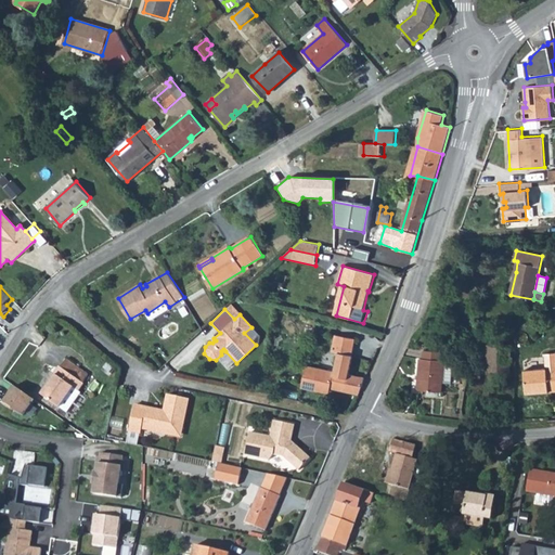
[(301,387),(325,392),(325,387),(331,388),(359,394),(364,377),(349,374),(353,356),(352,355),(356,338),(335,334),(332,352),(338,353),(335,372),(306,365),(301,387)]
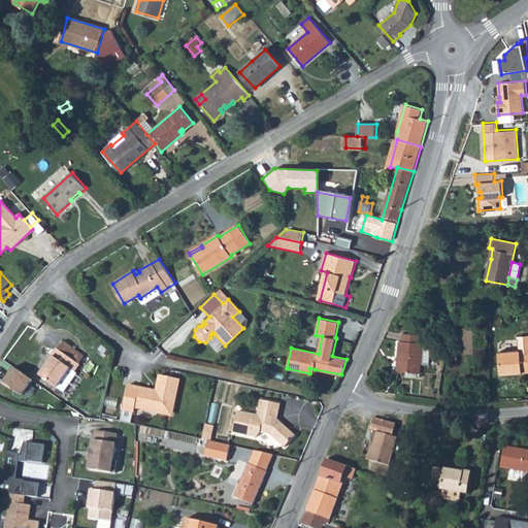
[(422,364),(429,364),(431,344),(424,344),(424,342),(422,342),(422,334),(404,333),(403,341),(400,341),(397,371),(421,373),(422,364)]
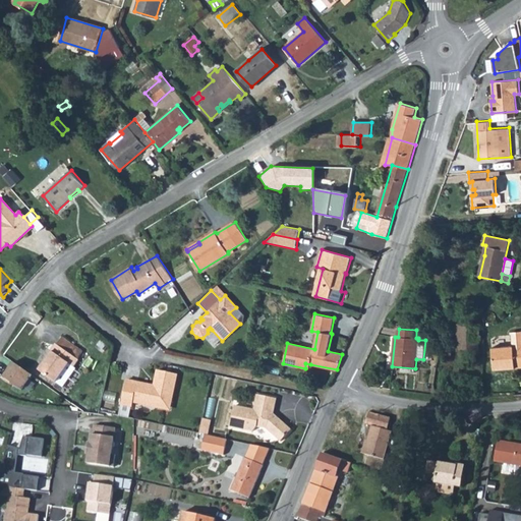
[(493,347),(495,369),(506,367),(506,366),(509,365),(511,367),(520,365),(520,329),(512,331),(514,344),(493,347)]
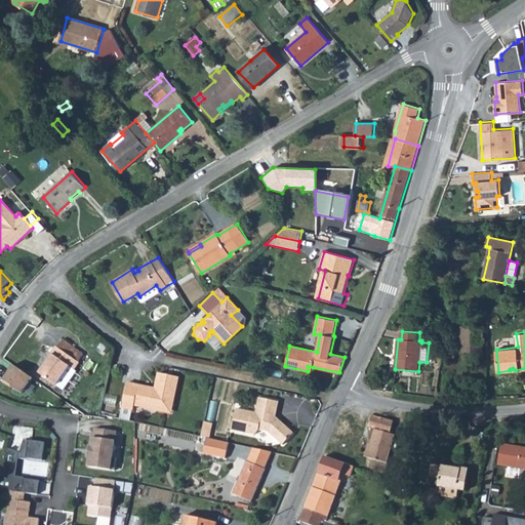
[(64,340),(57,348),(72,358),(77,350),(72,347),(64,340)]
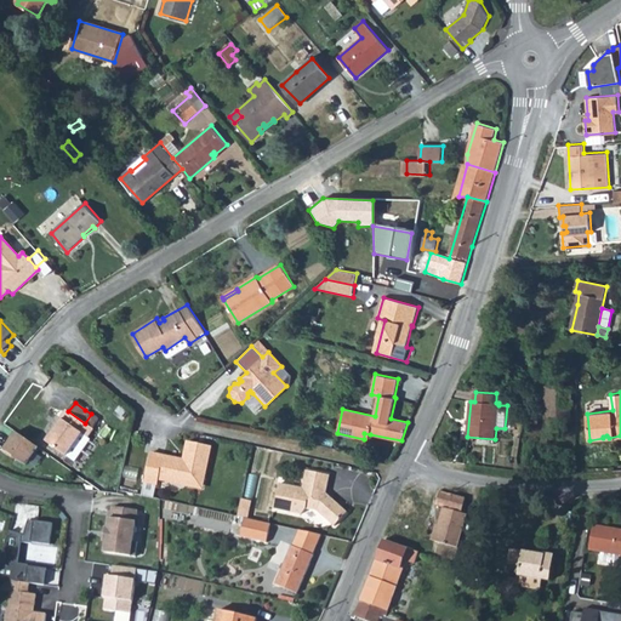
[(58,427),(57,426),(46,442),(75,462),(90,439),(87,438),(95,428),(100,420),(91,414),(85,423),(68,411),(62,420),(63,421),(58,427)]
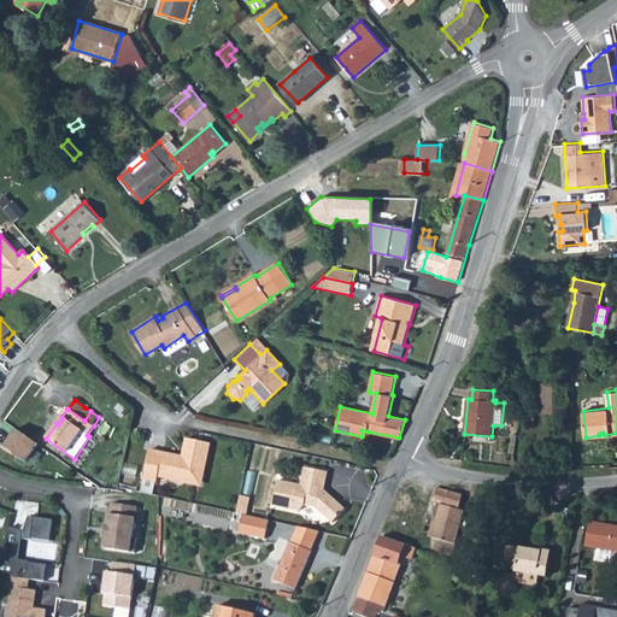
[(505,425),(504,435),(516,436),(516,427),(505,425)]
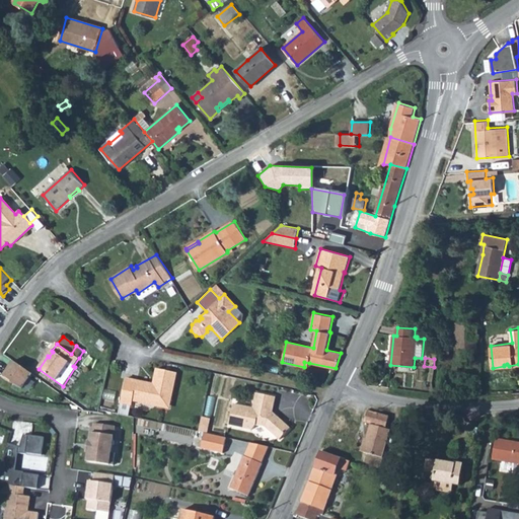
[(32,374),(14,362),(3,378),(22,389),(32,374)]
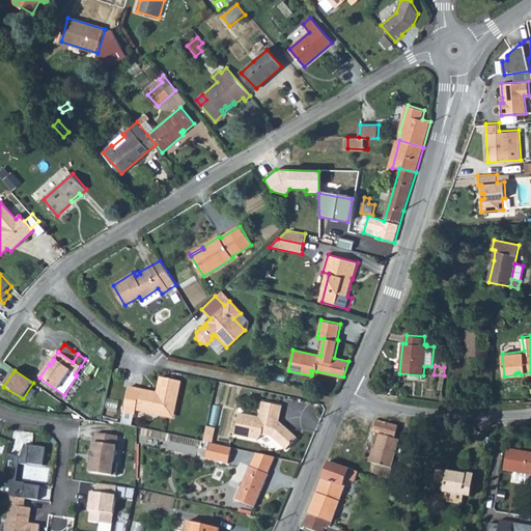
[(130,387),(124,412),(136,414),(137,410),(166,416),(175,411),(182,382),(161,378),(158,393),(154,396),(151,392),(130,387)]
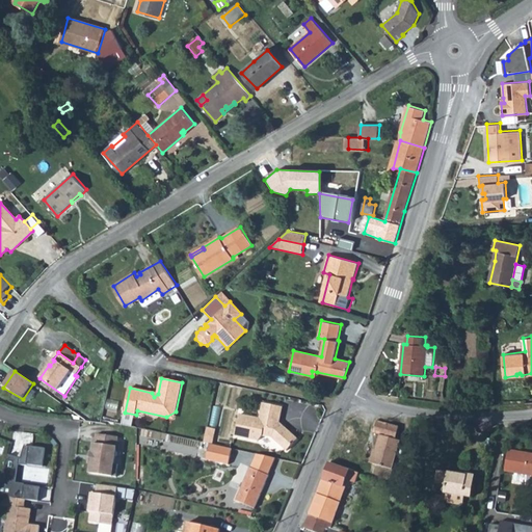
[(473,388),(472,396),(481,397),(481,389),(473,388)]
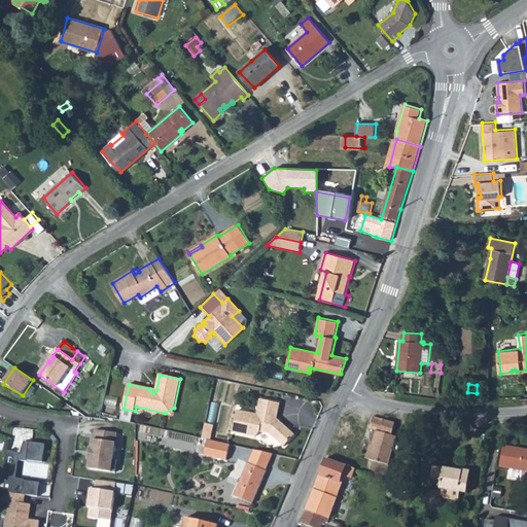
[(258,416),(239,412),(234,433),(256,438),(261,434),(271,436),(286,449),(296,436),(278,421),(281,406),(261,401),(258,416)]
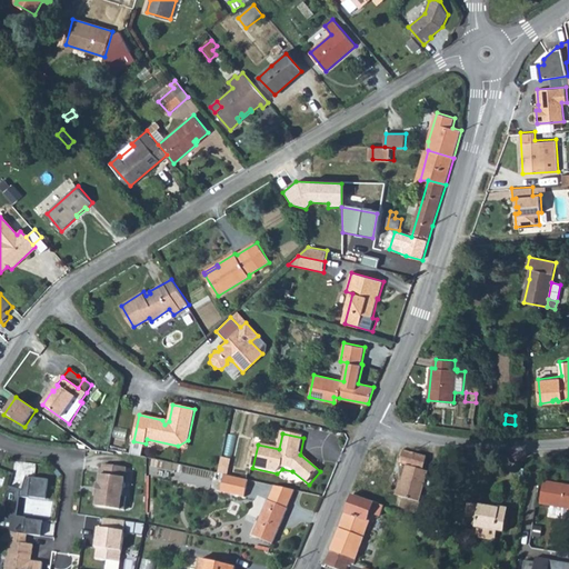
[(407,465),(398,495),(419,501),(428,471),(423,470),(427,458),(403,451),(400,462),(407,465)]
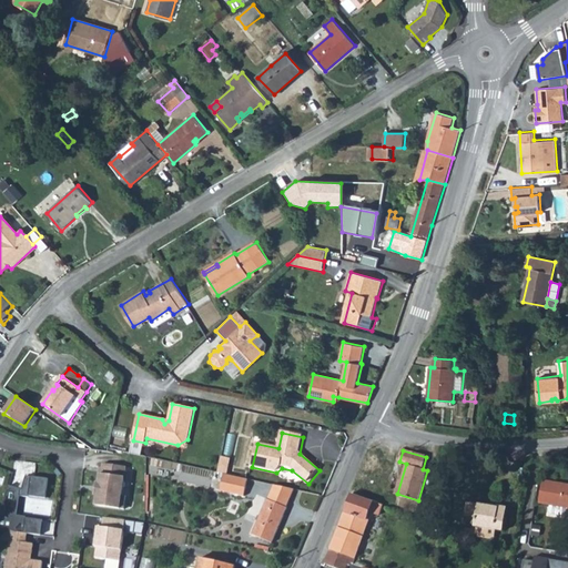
[(358,473),(351,494),(369,500),(376,487),(383,465),(389,469),(392,460),(371,453),(367,452),(358,473)]
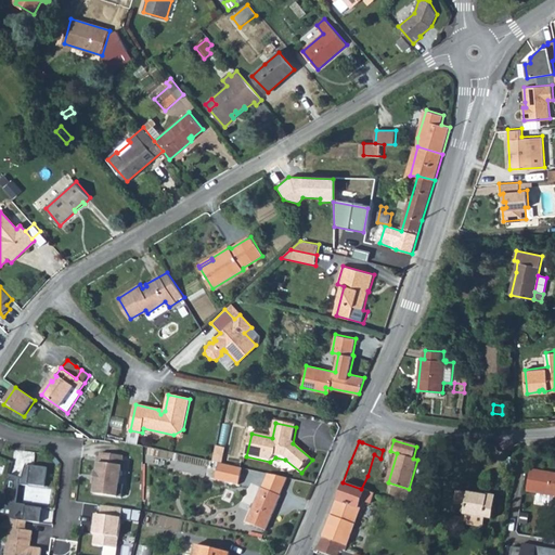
[(217,446),(216,453),(223,455),(224,447),(217,446)]
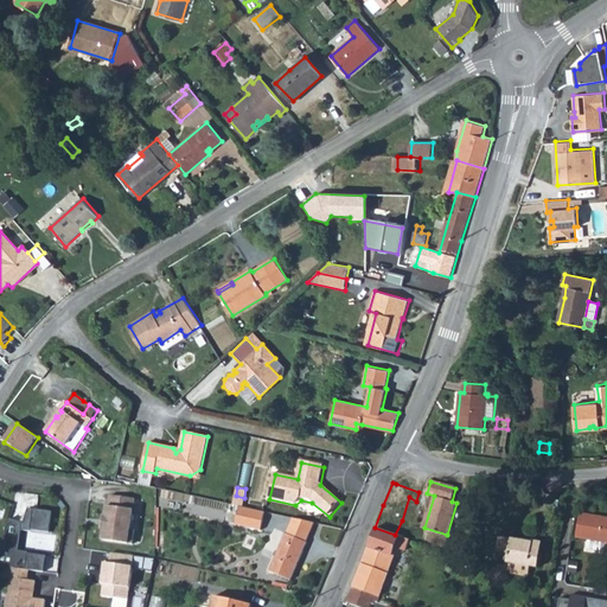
[(134,499),(110,496),(104,541),(133,544),(134,531),(131,530),(134,499)]
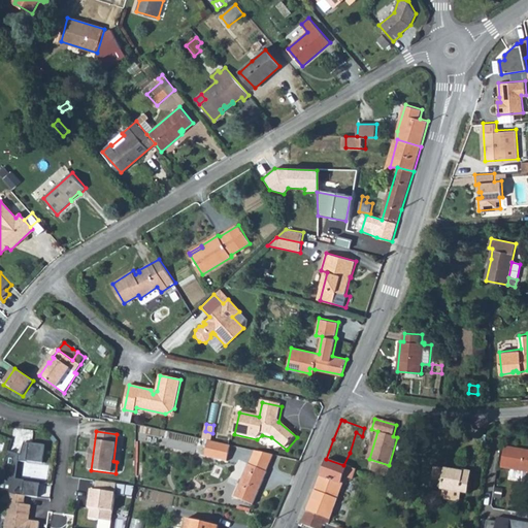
[(212,433),(205,431),(203,438),(208,440),(210,440),(212,433)]
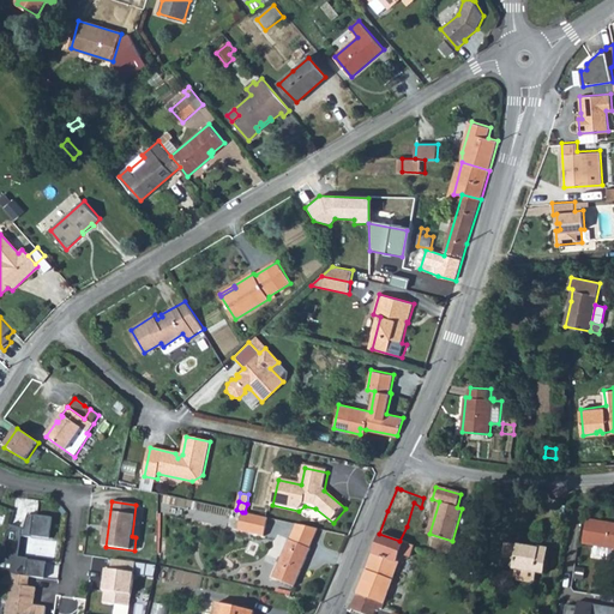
[(242,512),(239,531),(265,537),(270,518),(245,512),(242,512)]
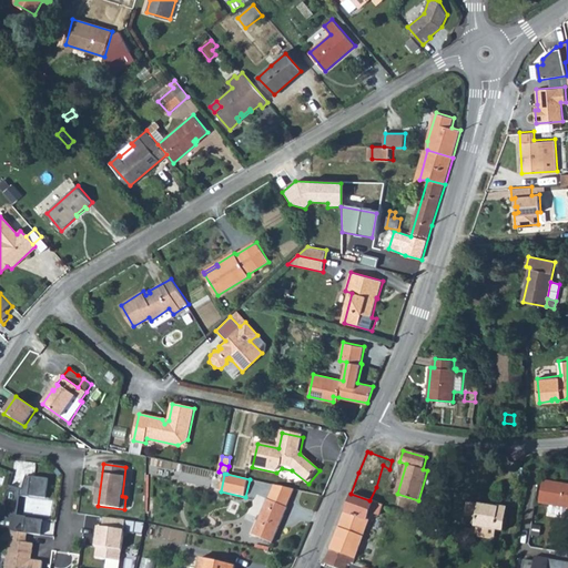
[(48,479),(26,476),(22,490),(9,487),(3,504),(0,520),(0,530),(11,533),(27,534),(41,536),(43,520),(18,516),(20,497),(28,498),(29,497),(46,499),(48,479)]
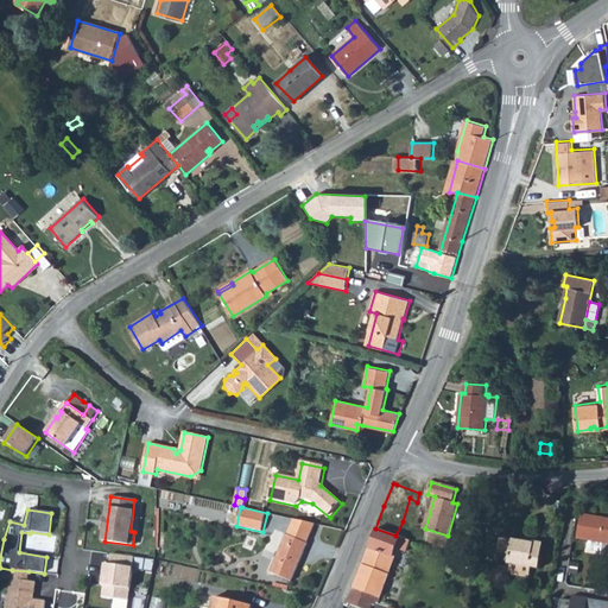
[(607,519),(581,514),(577,539),(588,542),(587,548),(589,550),(607,553),(607,519)]
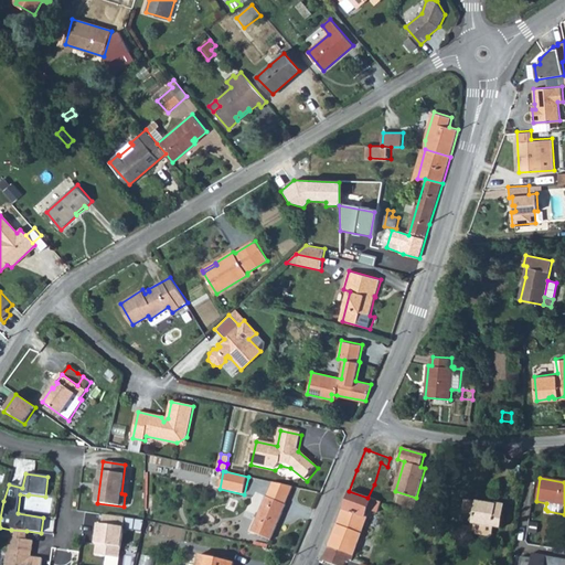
[(272,482),(252,531),(270,540),(292,488),(272,482)]
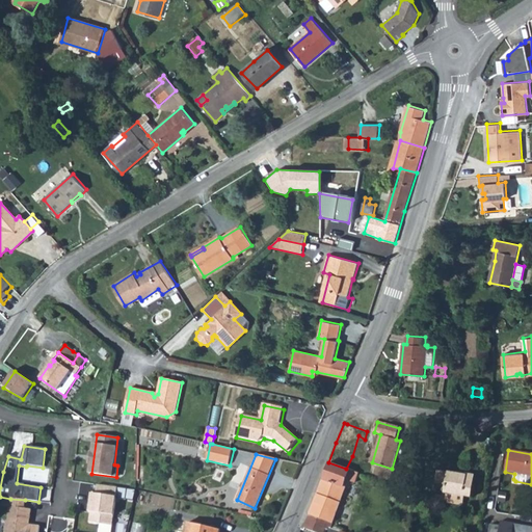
[(304,528),(309,530),(314,531),(323,531),(325,529),(327,530),(328,527),(330,528),(336,514),(347,480),(355,483),(358,473),(346,469),(328,462),(323,481),(304,528)]
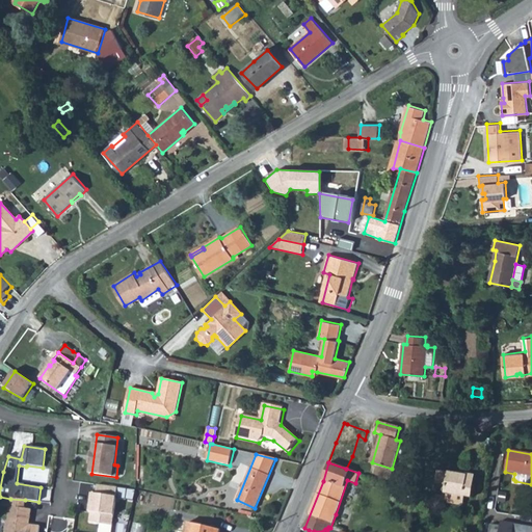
[(446,485),(445,493),(445,494),(448,494),(447,500),(449,503),(461,505),(464,503),(466,497),(472,497),(475,476),(468,475),(467,476),(459,475),(459,474),(448,472),(448,473),(439,472),(436,484),(446,485)]
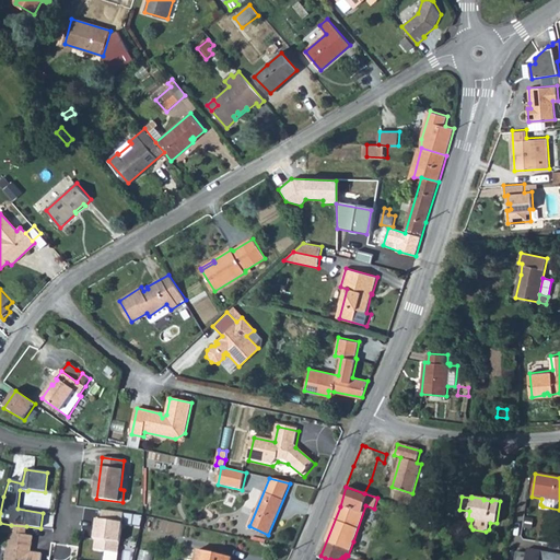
[(125,513),(102,510),(101,521),(96,520),(94,539),(96,540),(95,551),(119,553),(125,513)]
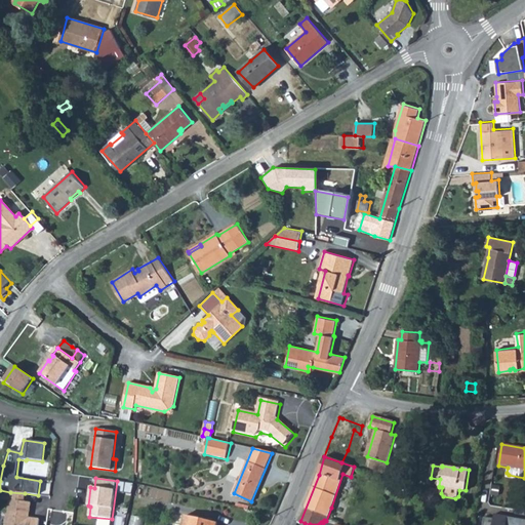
[(25,493),(10,492),(8,515),(5,515),(4,524),(38,524),(39,520),(29,518),(31,503),(24,502),(25,493)]
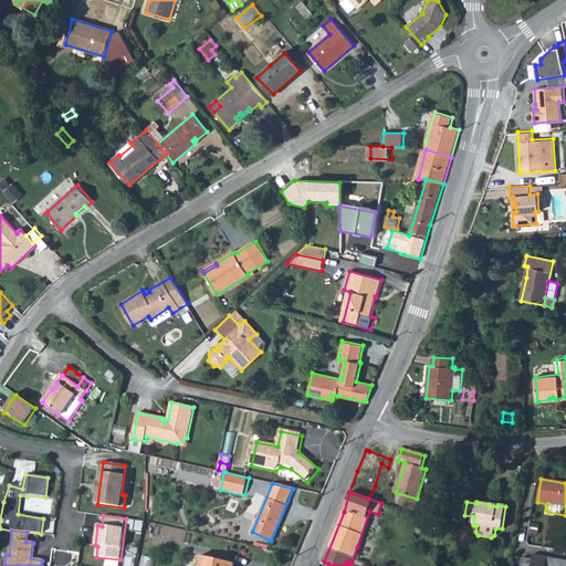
[(139,565),(154,565),(157,557),(143,554),(139,565)]
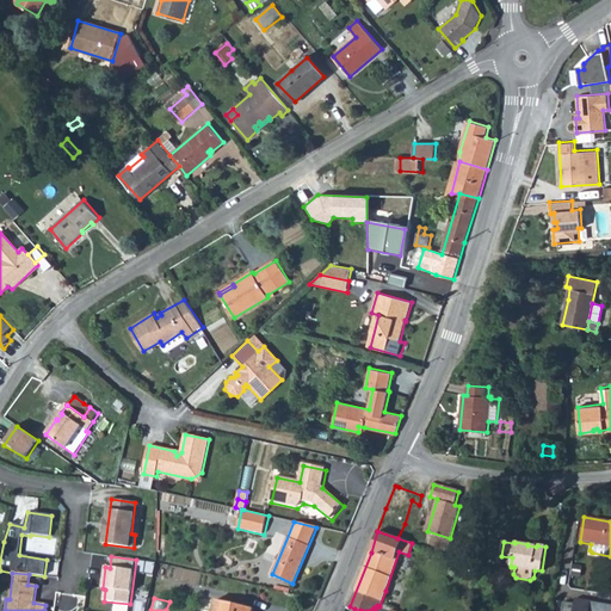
[(592,602),(576,599),(576,604),(565,603),(563,610),(610,610),(610,605),(591,602),(592,602)]
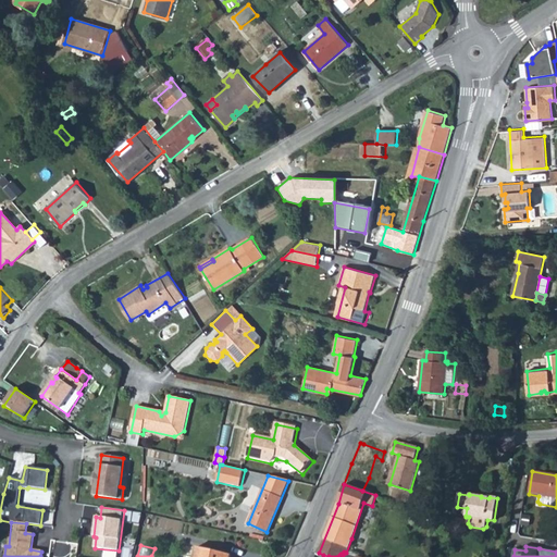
[(198,547),(195,556),(230,556),(231,555),(198,547)]
